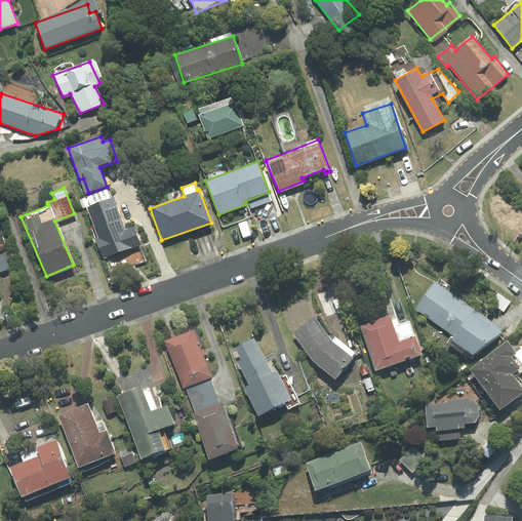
[(123,231),(110,194),(108,190),(86,198),(88,204),(84,206),(96,237),(94,237),(102,256),(139,242),(133,227),(123,231)]
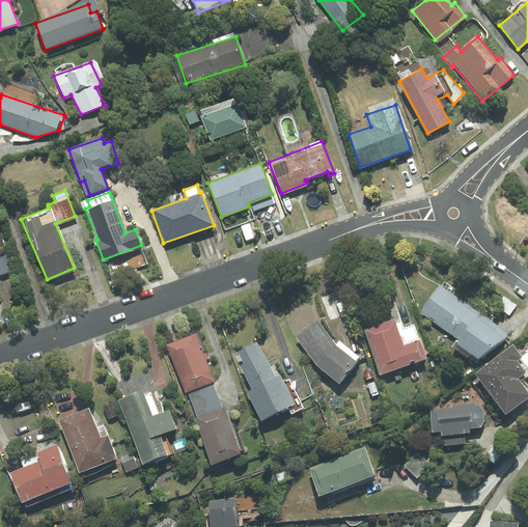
[(5,251),(0,253),(0,294),(1,294),(0,292),(0,274),(9,270),(7,266),(11,265),(5,251)]
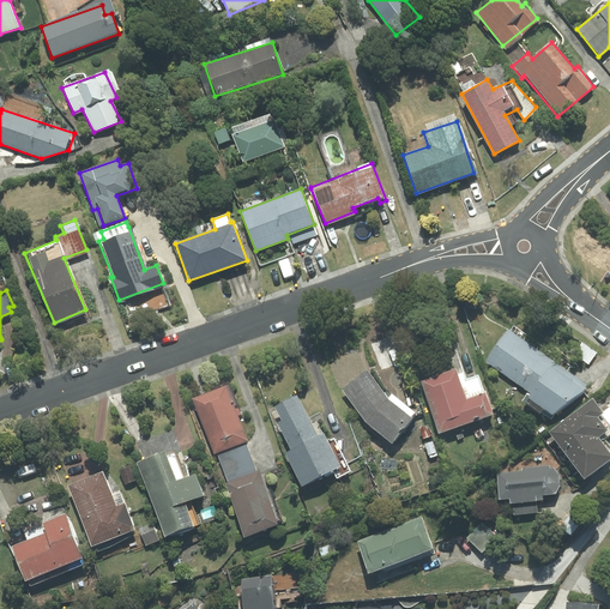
[(551,357),(511,318),(484,356),(517,385),(525,390),(521,396),(542,411),(544,410),(550,415),(583,387),(566,372),(563,375),(550,363),(551,357)]
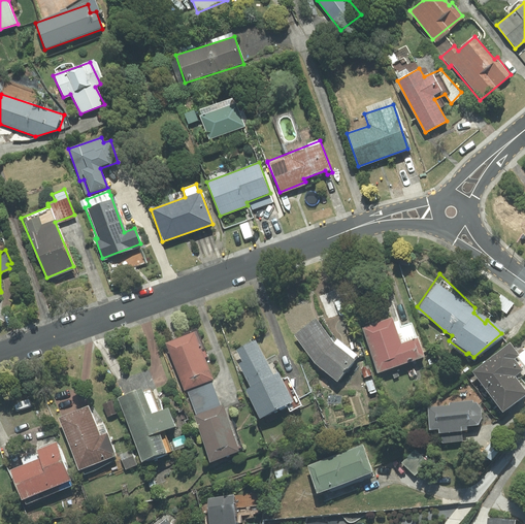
[(354,357),(335,333),(331,337),(313,313),(288,333),(314,364),(337,381),(354,357)]
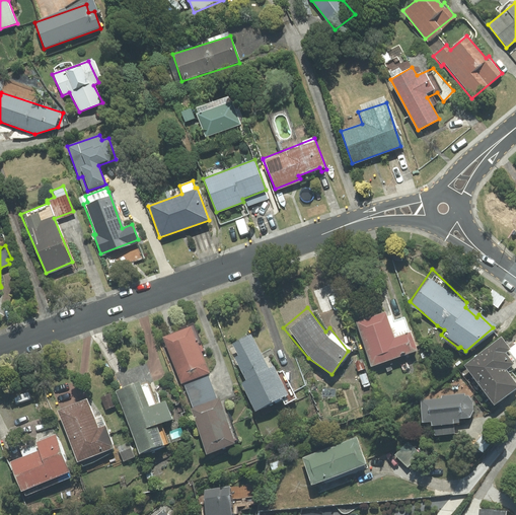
[(393,320),(389,309),(355,320),(369,366),(416,351),(404,316),(393,320)]
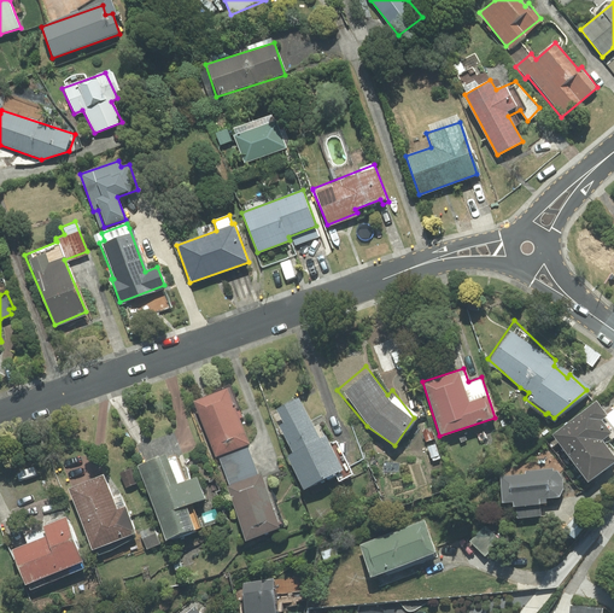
[(226,385),(189,400),(212,455),(247,441),(226,385)]
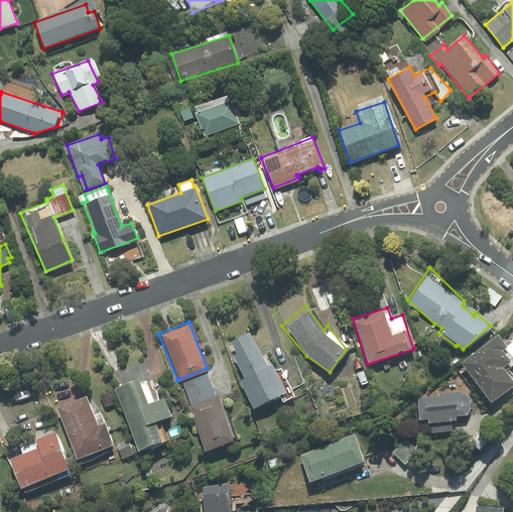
[(242,375),(238,378),(252,408),(280,394),(282,398),(290,394),(272,359),(265,362),(249,330),(222,343),(228,354),(231,353),(242,375)]
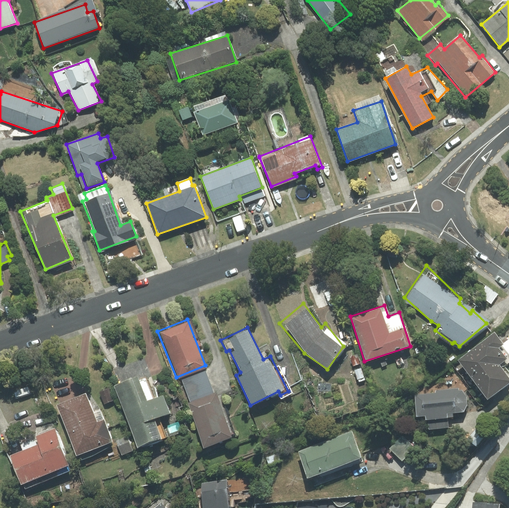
[(493,331),(456,357),(485,399),(508,381),(508,379),(498,365),(508,357),(508,335),(500,341),(493,331)]
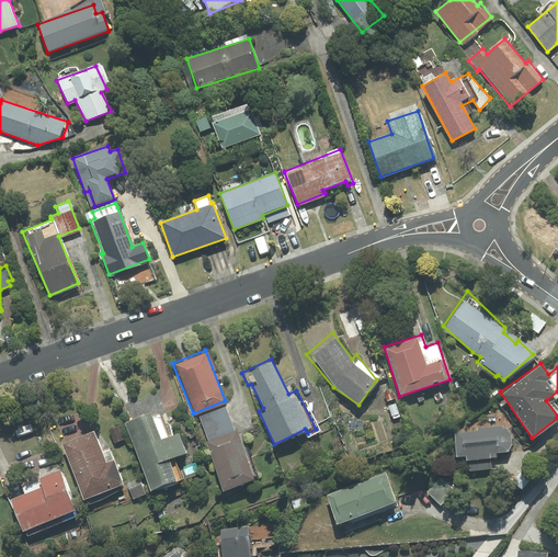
[(169,434),(157,407),(122,421),(149,491),(180,478),(171,457),(184,452),(175,431),(169,434)]
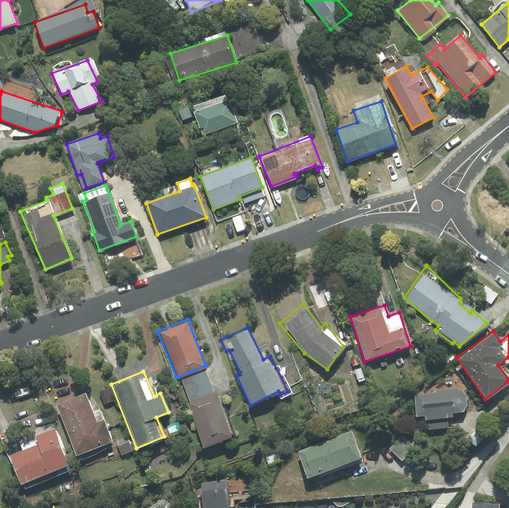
[(456,385),(433,388),(433,390),(412,393),(415,415),(423,414),(423,418),(446,415),(451,415),(451,410),(459,409),(460,408),(461,408),(461,407),(462,407),(462,406),(463,405),(463,404),(464,403),(464,402),(464,401),(465,401),(465,400),(465,399),(465,398),(465,397),(465,396),(465,395),(464,395),(464,394),(464,393),(464,392),(463,392),(463,391),(462,390),(461,389),(460,388),(459,387),(458,387),(458,386),(456,385)]
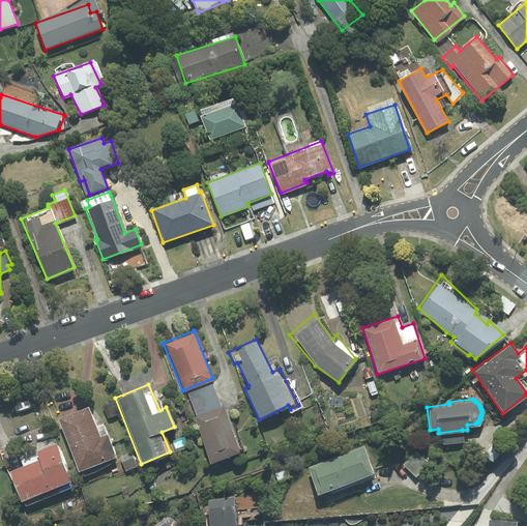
[(221,403),(192,414),(208,462),(238,450),(221,403)]
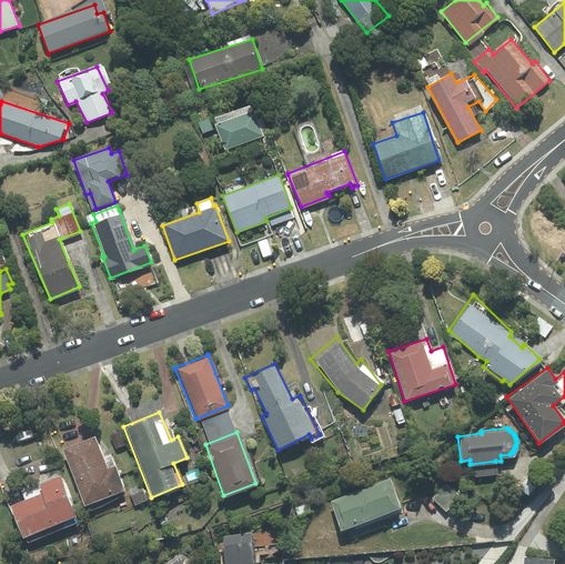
[(120,490),(110,465),(104,467),(91,434),(60,446),(83,504),(120,490)]
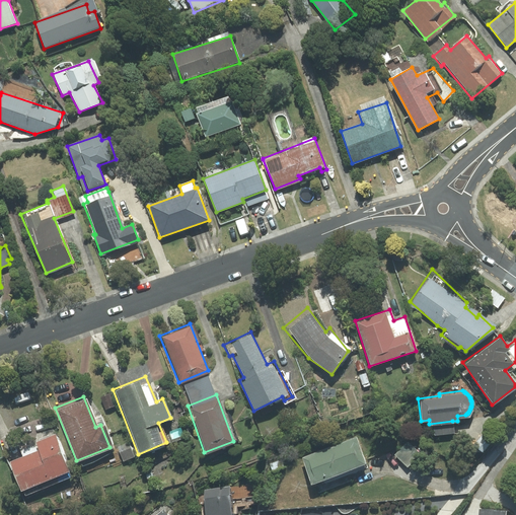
[(54,433),(33,441),(37,449),(8,461),(20,492),(69,472),(54,433)]
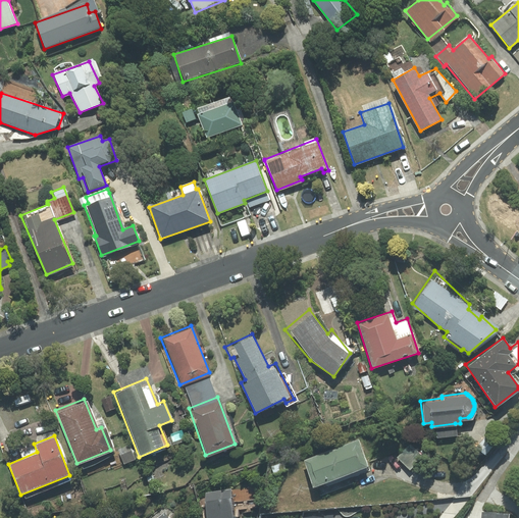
[(357,436),(301,457),(312,488),(370,467),(357,436)]
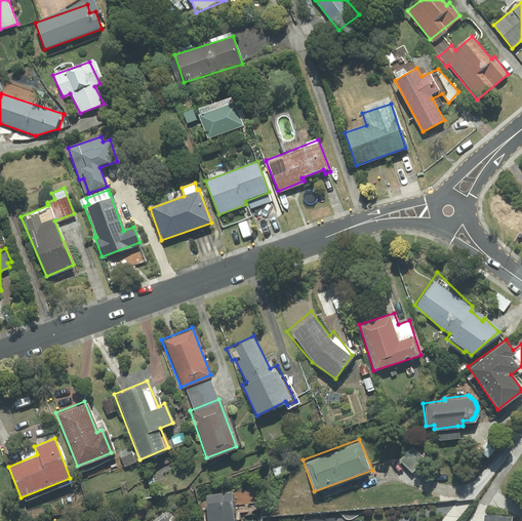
[(412,444),(398,456),(409,469),(424,456),(412,444)]
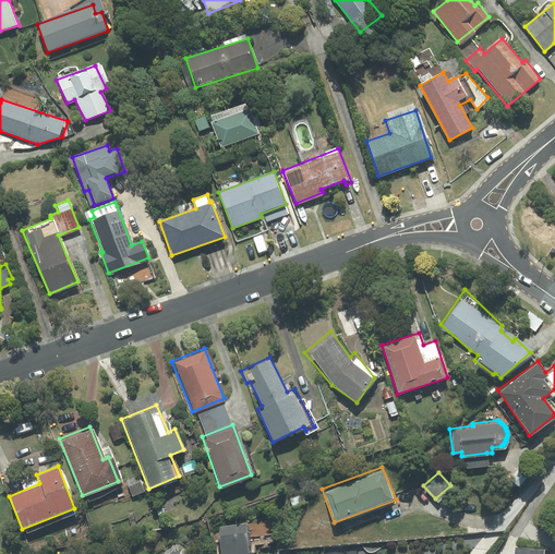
[(218,525),(220,553),(249,553),(245,520),(218,525)]
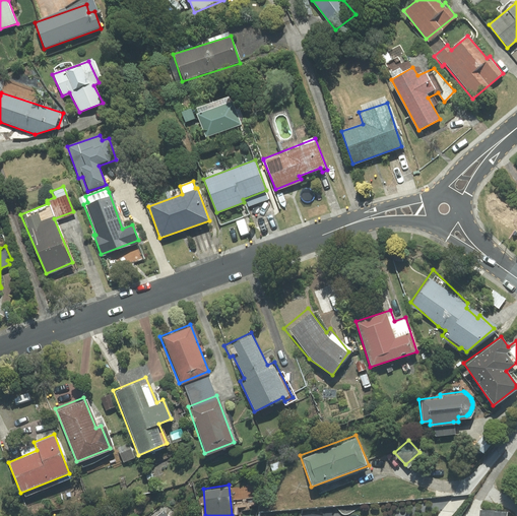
[(478,507),(477,515),(505,515),(506,509),(478,507)]
